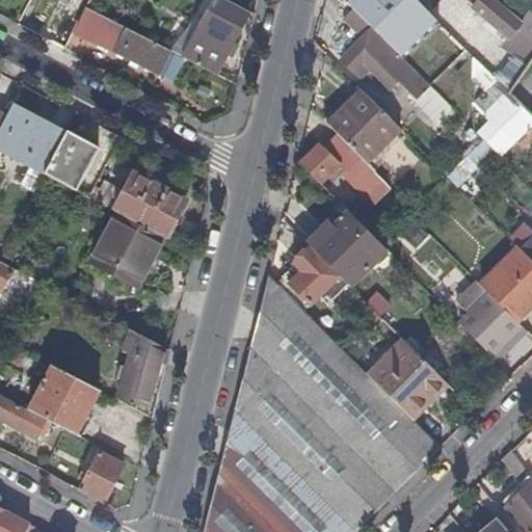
[(250,20),(255,16),(224,0),(214,0),(205,19),(200,16),(195,24),(201,27),(184,58),(217,75),(246,18),(250,20)]
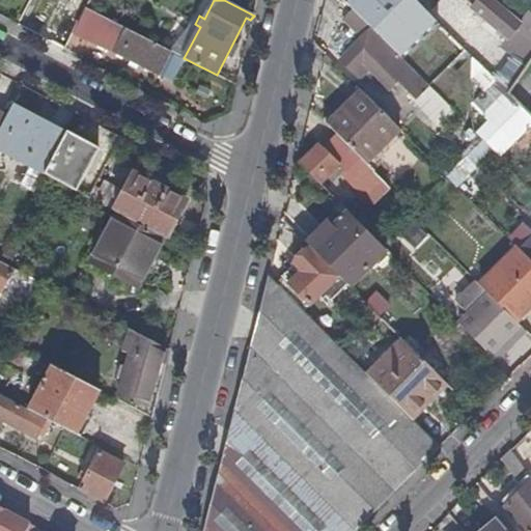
[(345,0),(345,1),(354,11),(357,15),(380,36),(398,56),(435,21),(413,0),(345,0)]
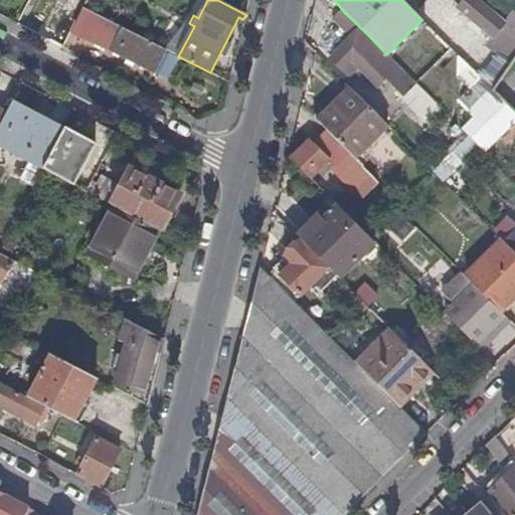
[(461,0),(456,7),(493,37),(500,28),(514,37),(514,9),(512,8),(504,18),(483,0),(461,0)]
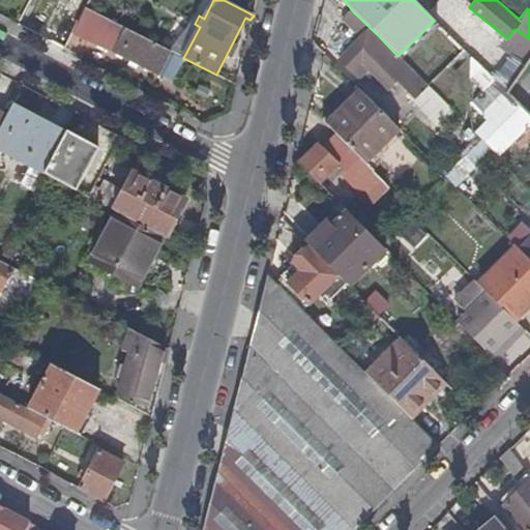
[(86,8),(78,23),(163,65),(171,52),(86,8)]
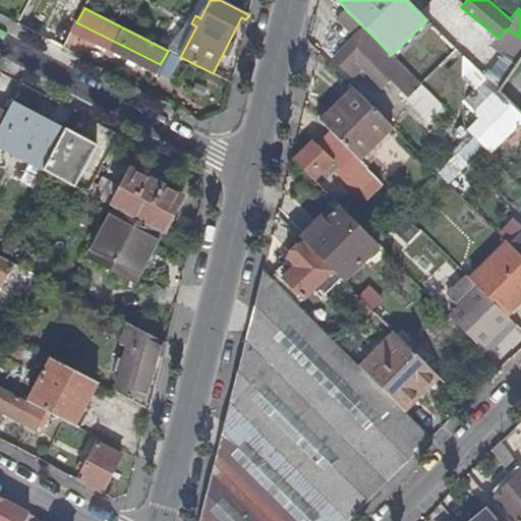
[(350,14),(347,11),(334,25),(351,43),(331,63),(343,75),(353,65),(359,71),(380,92),(388,82),(405,100),(405,102),(417,115),(435,98),(391,55),(372,36),(350,14)]
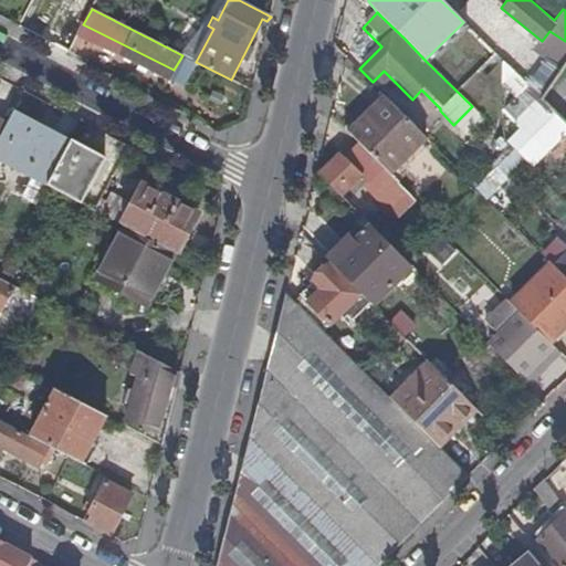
[(56,45),(70,52),(83,24),(71,18),(56,45)]
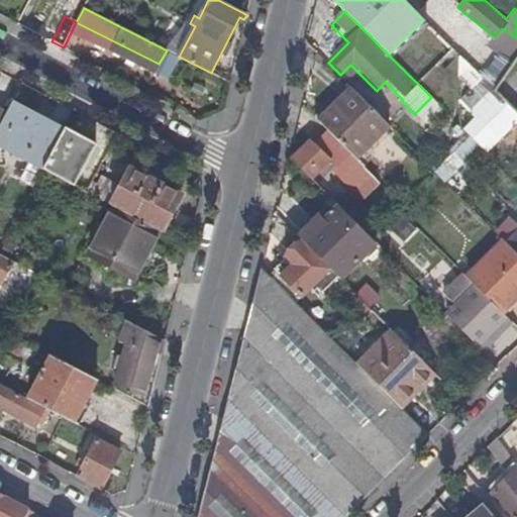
[(459,79),(470,66),(455,55),(445,68),(459,79)]
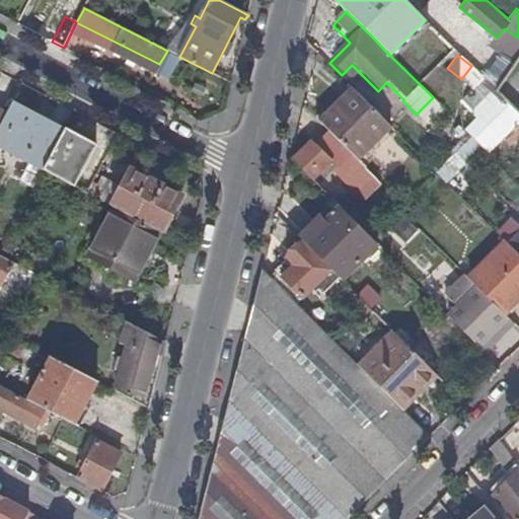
[(352,65),(342,75),(348,80),(358,71),(352,65)]
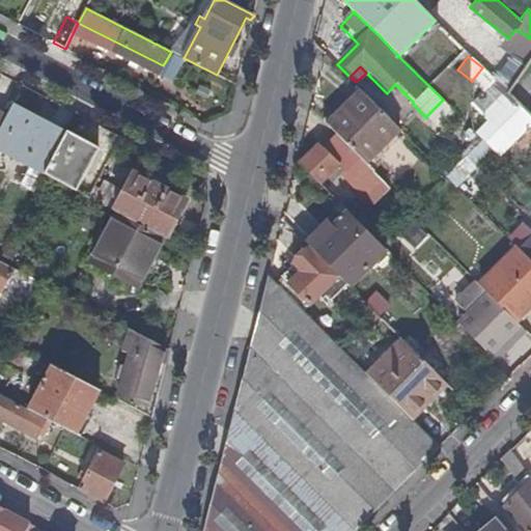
[(325,124),(334,134),(361,162),(396,128),(359,90),(325,124)]
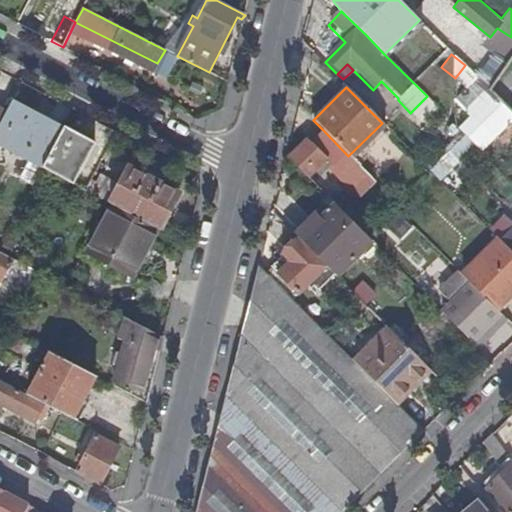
[(490,88),(489,88),(473,104),(479,109),(473,115),(478,120),(499,98),(490,88)]
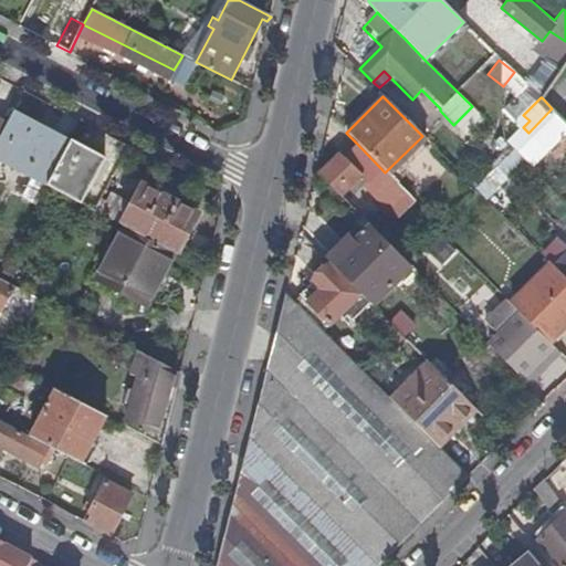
[(0,138),(9,122),(0,116),(0,138)]
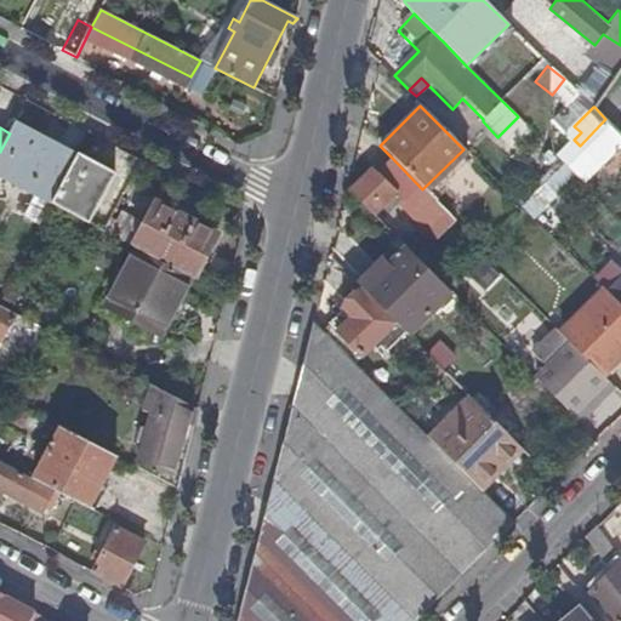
[(75,163),(13,127),(10,134),(0,152),(0,175),(53,204),(75,163)]
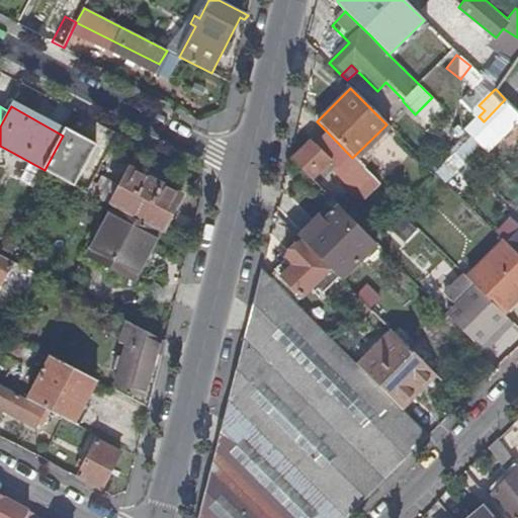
[(517,123),(502,140),(510,147),(517,139),(517,123)]
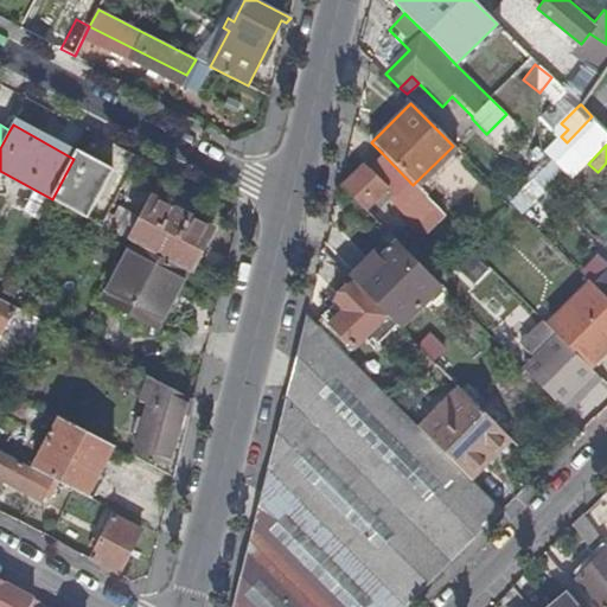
[(77,152),(74,159),(52,199),(51,202),(89,222),(115,172),(77,152)]
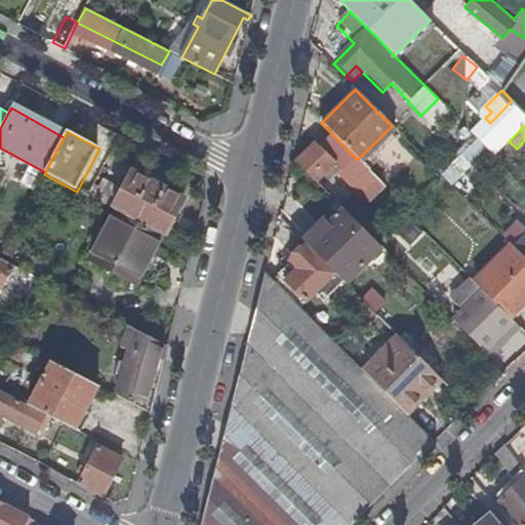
[(313,145),(295,162),(316,183),(321,177),(325,180),(337,169),(342,173),(346,170),(366,190),(375,179),(357,160),(330,132),(316,148),(313,145)]
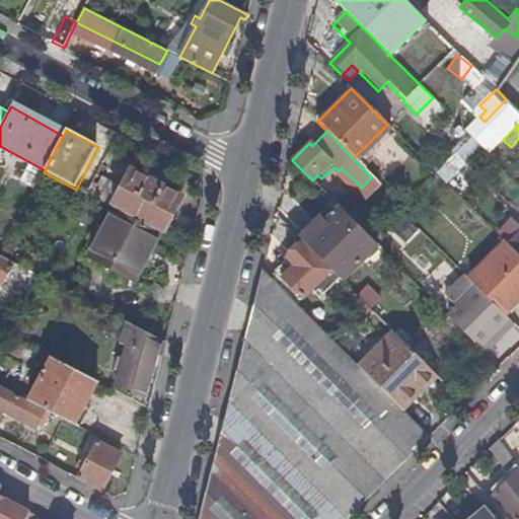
[(471,135),(467,139),(469,160),(484,146),(471,135)]
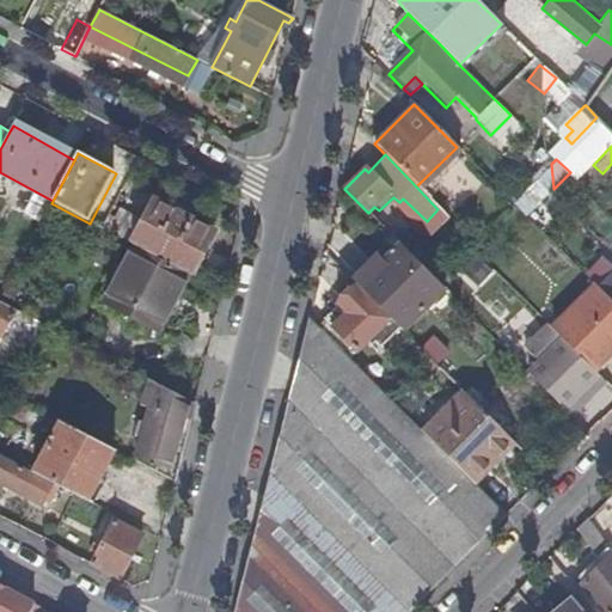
[(190,275),(191,275),(214,234),(155,204),(133,245),(135,246),(190,275)]
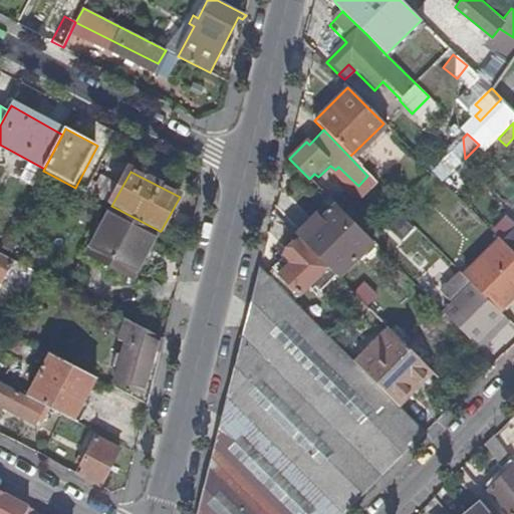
[(333,204),(298,239),(335,274),(337,276),(370,242),(333,204)]
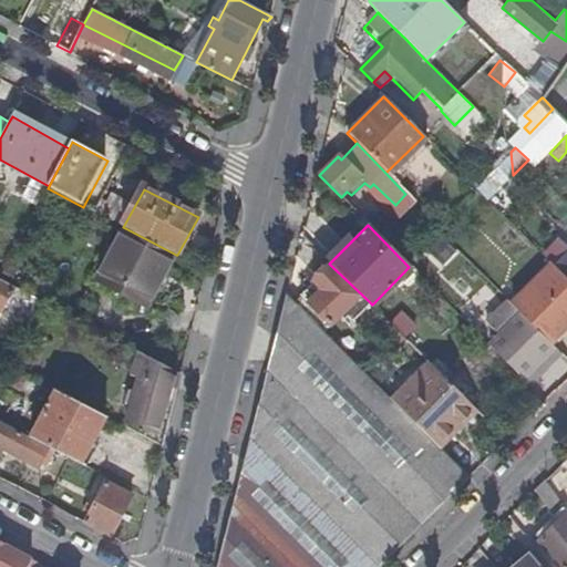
[(146,309),(176,255),(125,228),(96,281),(146,309)]
